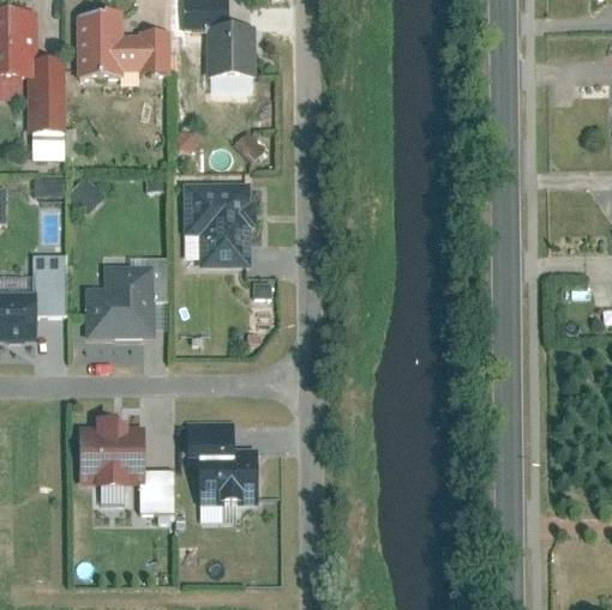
[(35,56),(36,11),(0,11),(0,100),(21,101),(21,77),(30,77),(30,56),(35,56)]
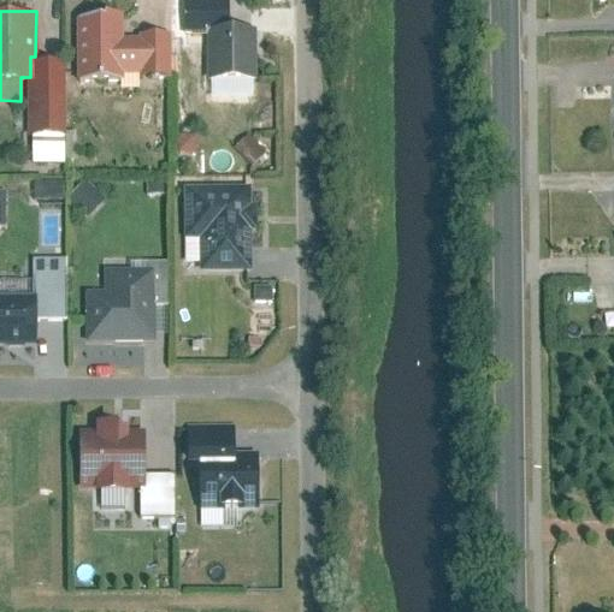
[(139,35),(122,36),(122,15),(76,15),(77,79),(123,79),(123,75),(140,73),(140,78),(171,78),(171,31),(139,31),(139,35)]
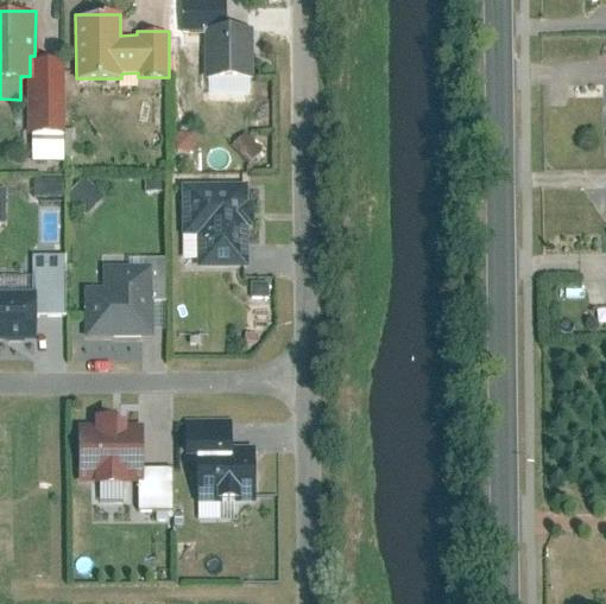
[(203,26),(203,77),(248,77),(248,26),(203,26)]
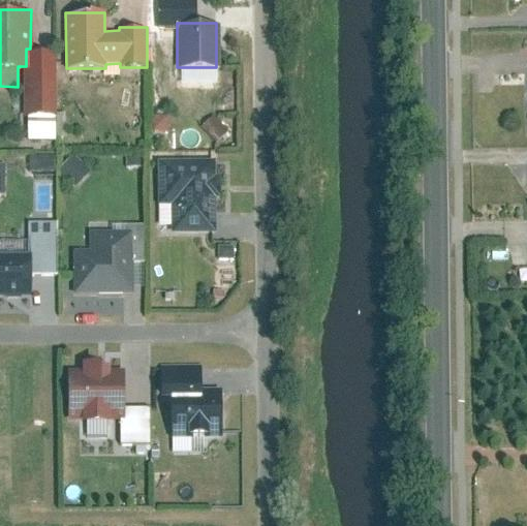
[(76,184),(89,171),(71,156),(59,169),(76,184)]
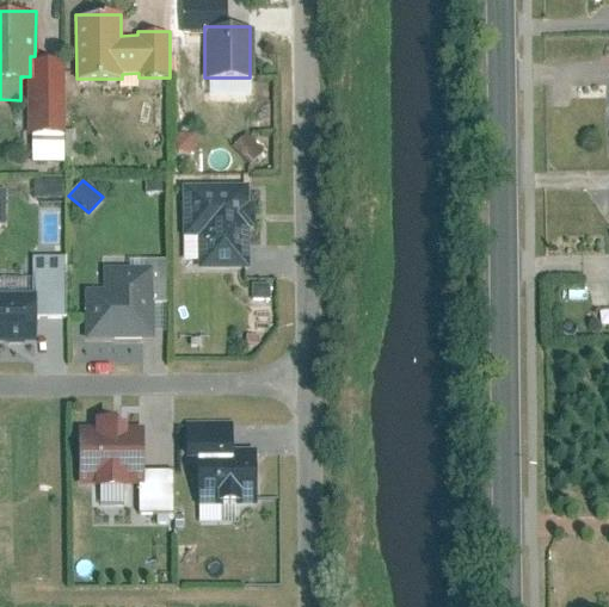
[(182,233),(197,233),(198,267),(250,266),(250,227),(256,227),(254,198),(248,198),(247,181),(180,183),(182,233)]
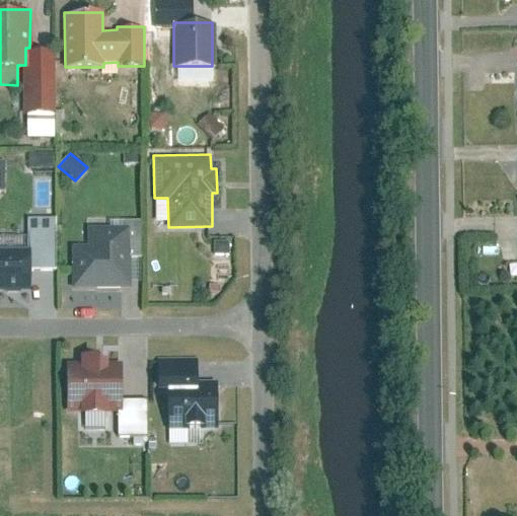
[(85,225),(86,242),(71,242),(71,286),(129,285),(128,224),(85,225)]
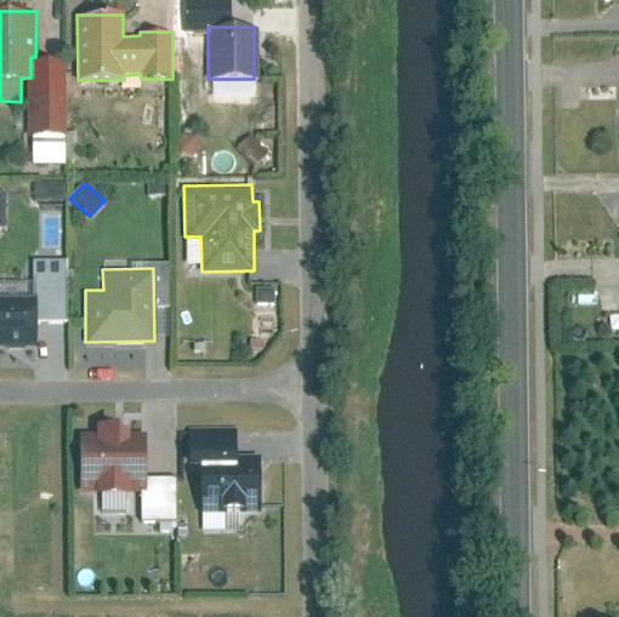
[(0,344),(37,344),(35,296),(0,296),(0,344)]
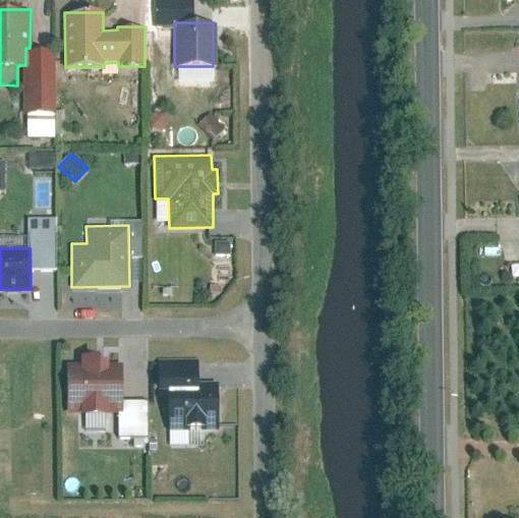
[(80,361),(67,361),(67,409),(122,409),(122,361),(109,361),(109,352),(80,352),(80,361)]
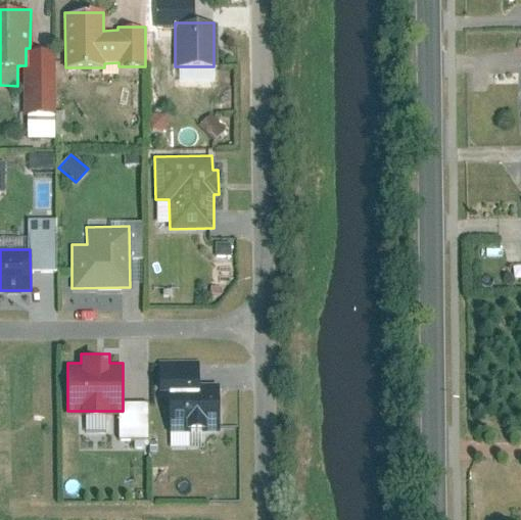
[(170,430),(219,430),(219,390),(170,391),(170,430)]
